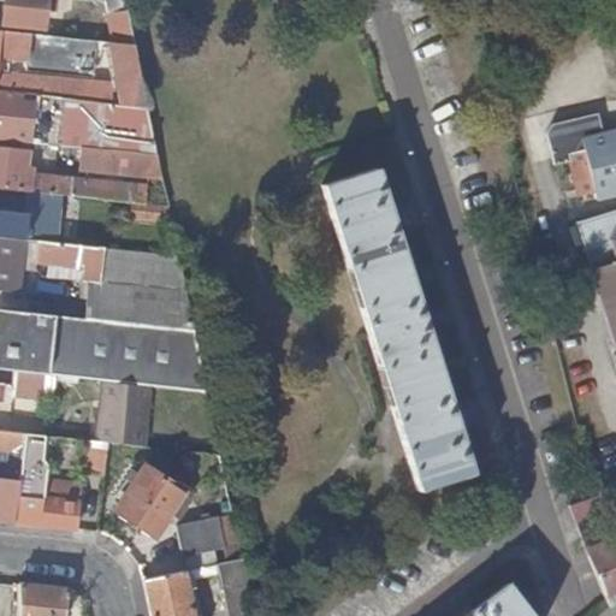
[(54,12),(55,0),(4,0),(1,25),(42,30),(43,11),(54,12)]
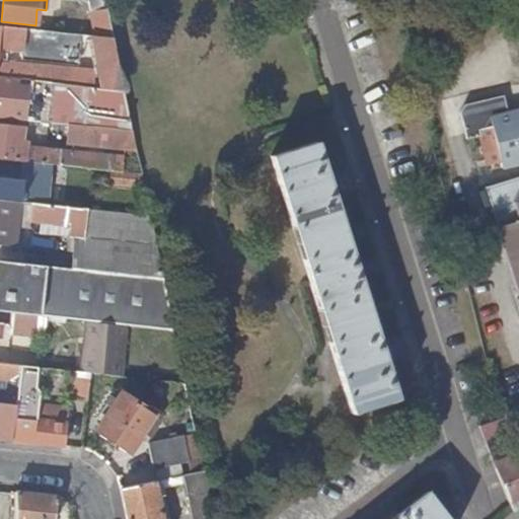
[(91,12),(96,35),(114,38),(107,9),(91,12)]
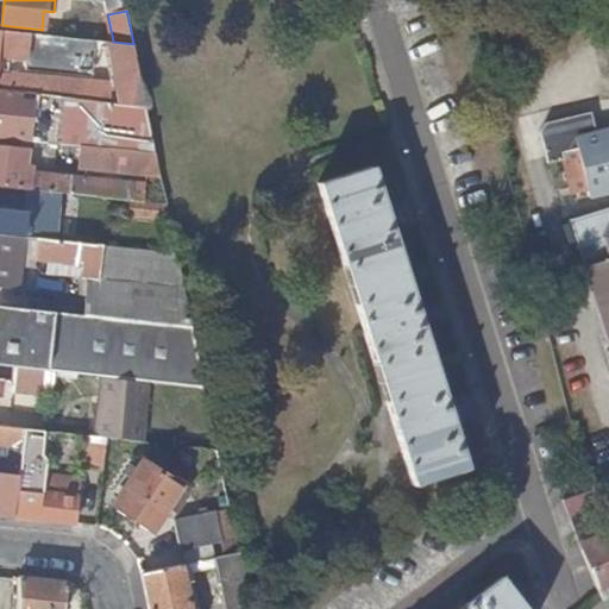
[(95,41),(0,31),(0,90),(52,96),(63,98),(113,102),(115,85),(16,74),(14,76),(0,74),(0,69),(11,71),(13,60),(93,68),(95,41)]
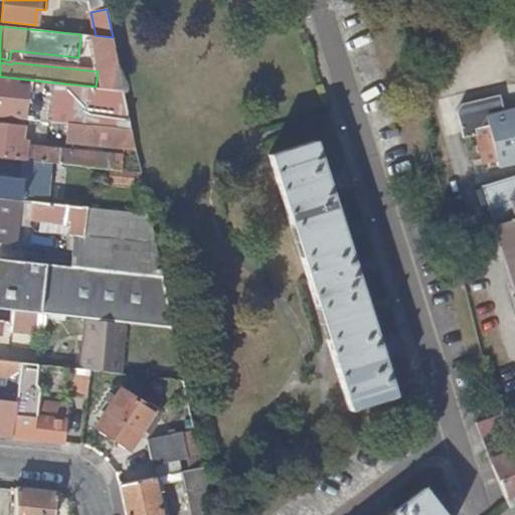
[(96,35),(93,35),(103,88),(123,90),(113,37),(96,35)]
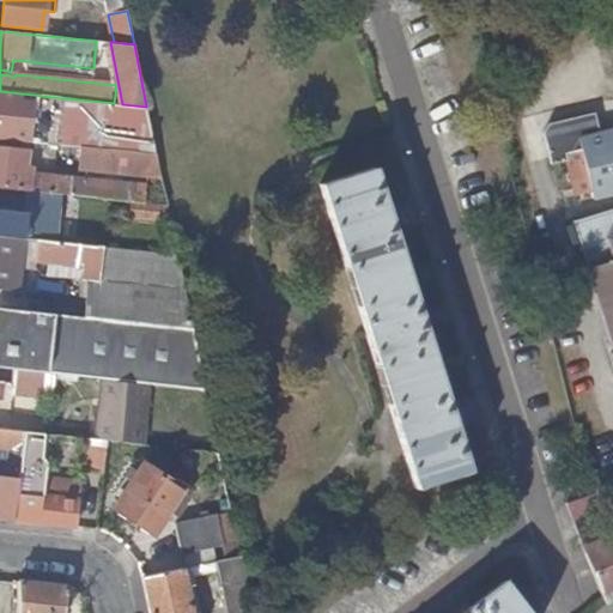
[(53,97),(0,91),(0,139),(48,145),(53,97)]
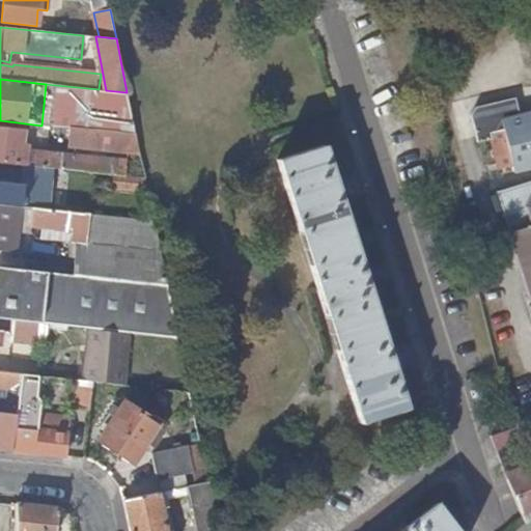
[(530,167),(530,113),(518,117),(513,99),(474,109),(470,114),(477,142),(491,139),(497,169),(511,166),(513,171),(530,167)]
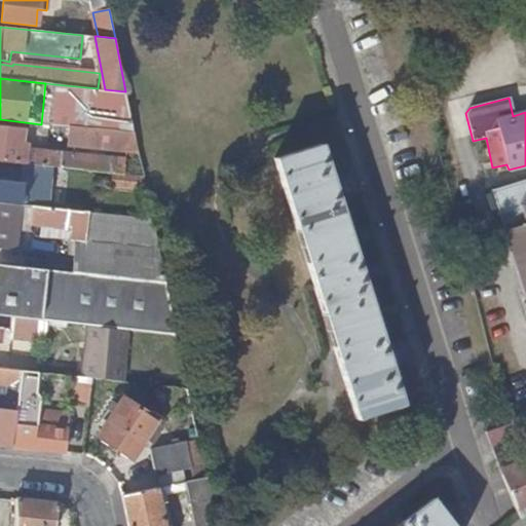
[(0,160),(111,173),(122,174),(123,158),(23,148),(24,132),(7,129),(7,128),(0,127),(0,160)]
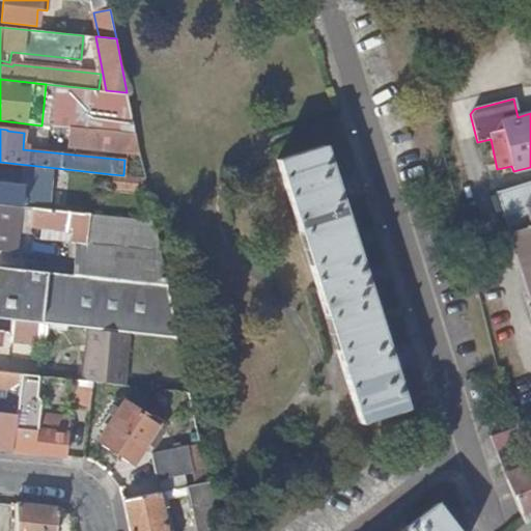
[(67,145),(140,154),(136,135),(70,129),(67,145)]
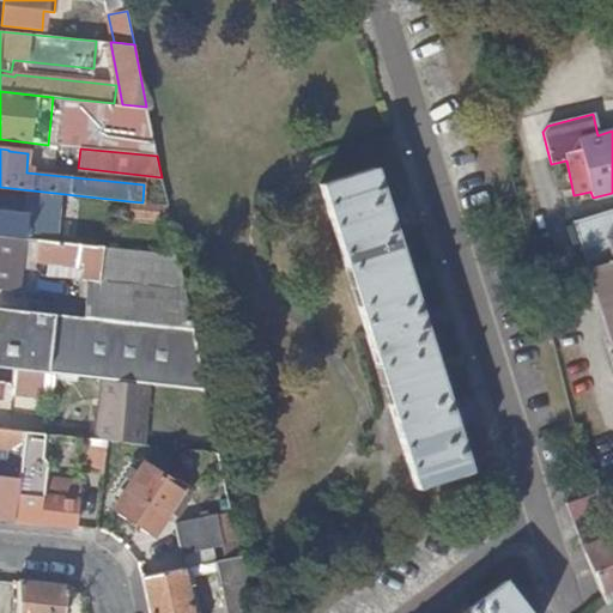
[(370,169),(319,186),(416,489),(467,472),(451,425),(447,411),(420,326),(416,313),(389,230),(384,216),(370,169)]
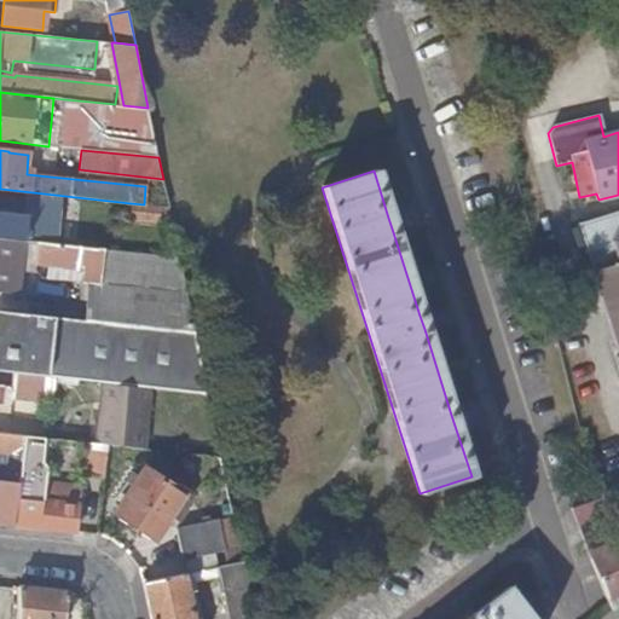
[(129,220),(173,225),(169,208),(144,204),(131,203),(129,220)]
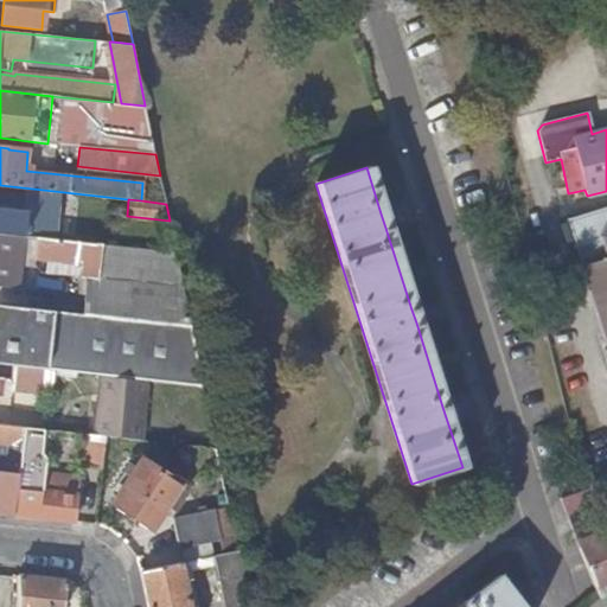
[(606,208),(568,221),(568,223),(562,225),(567,244),(574,242),(606,346),(606,208)]
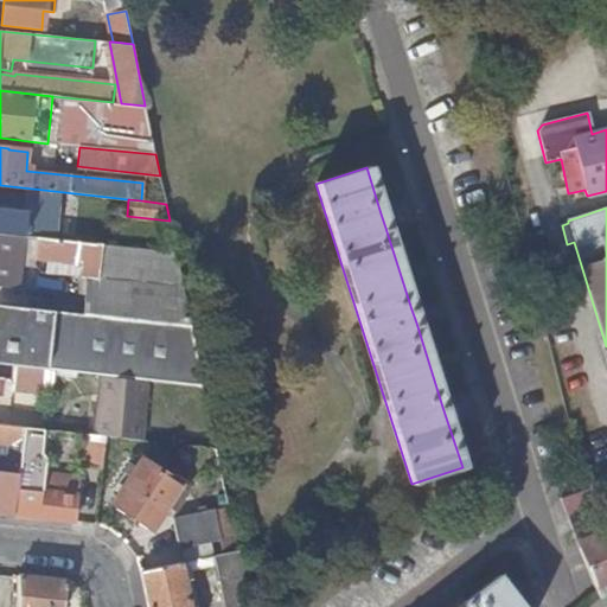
[(0,232),(24,236),(26,212),(0,209),(0,232)]
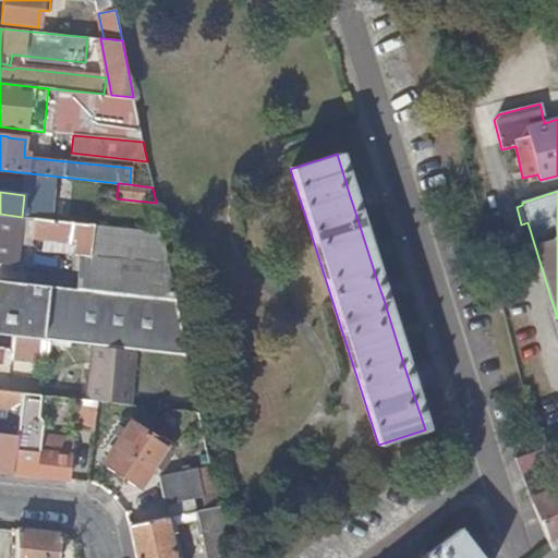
[(356,194),(350,196),(354,209),(361,207),(356,194)]
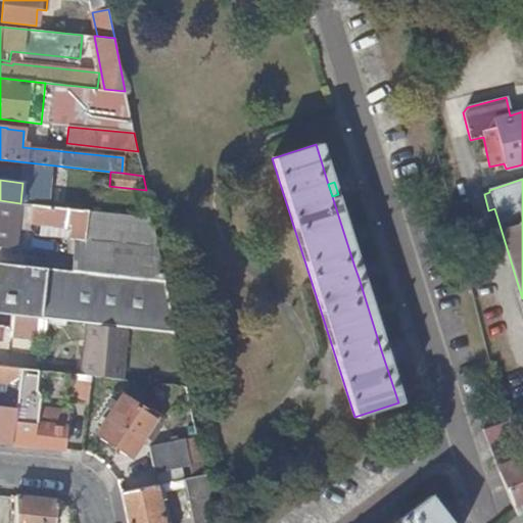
[(165,280),(152,218),(20,203),(0,200),(0,246),(14,248),(16,228),(32,229),(33,223),(80,228),(78,240),(76,255),(74,271),(165,280)]
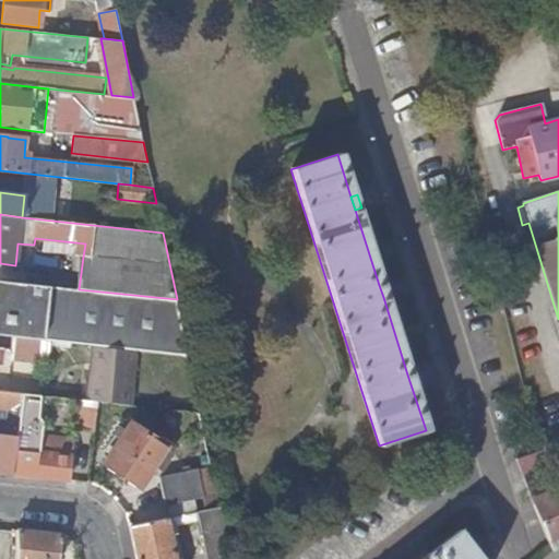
[(140,352),(189,356),(177,299),(79,289),(0,281),(0,335),(13,337),(50,342),(95,346),(140,352)]
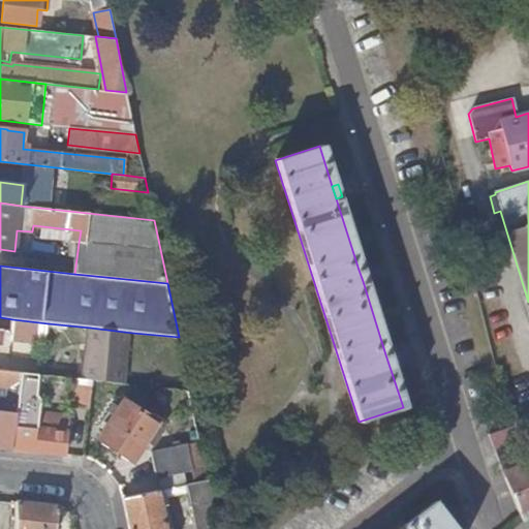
[(359,270),(363,281),(368,280),(365,268),(359,270)]
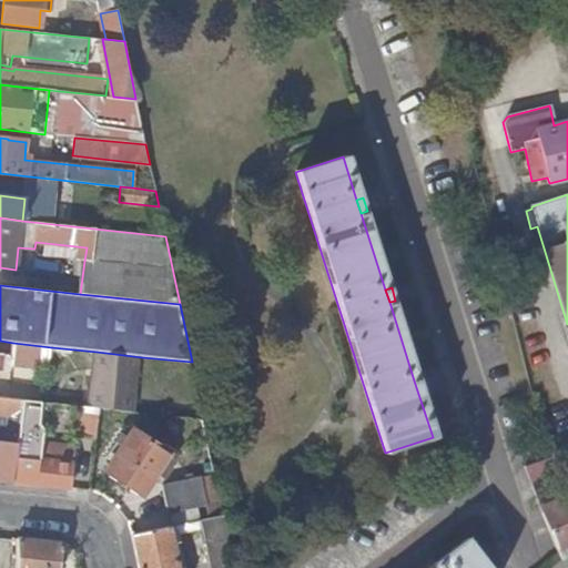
[(49,368),(51,347),(13,343),(11,365),(49,368)]
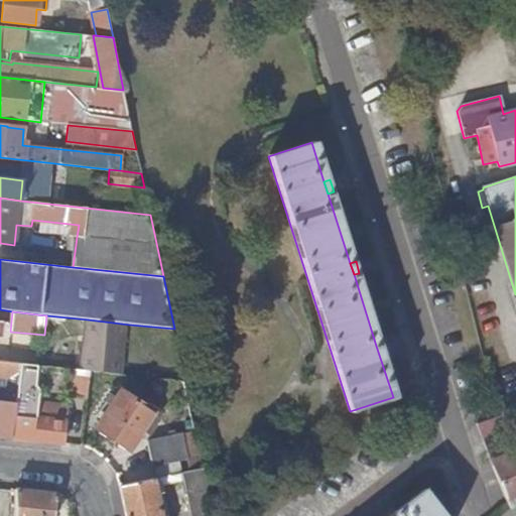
[(91,371),(123,374),(129,325),(88,319),(83,370),(91,371)]
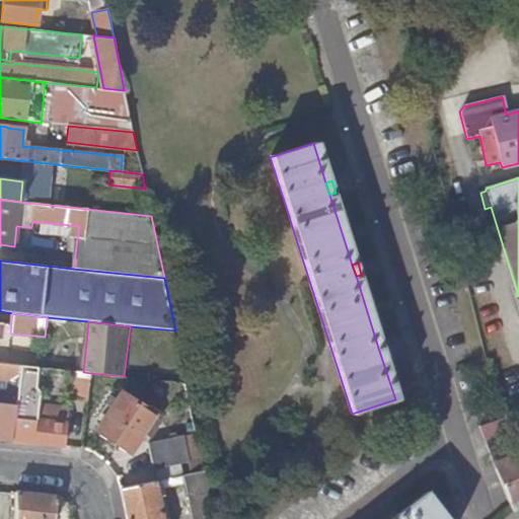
[(378,348),(382,360),(388,358),(384,346),(378,348)]
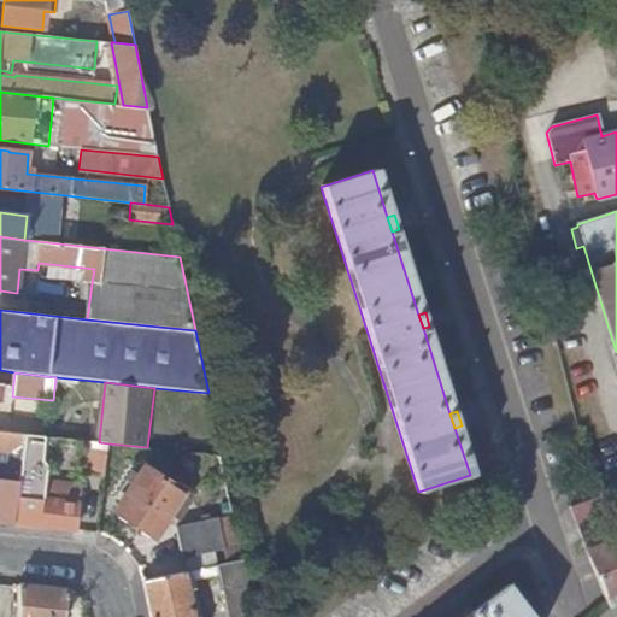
[(0,522),(16,524),(19,480),(25,434),(0,432),(0,522)]
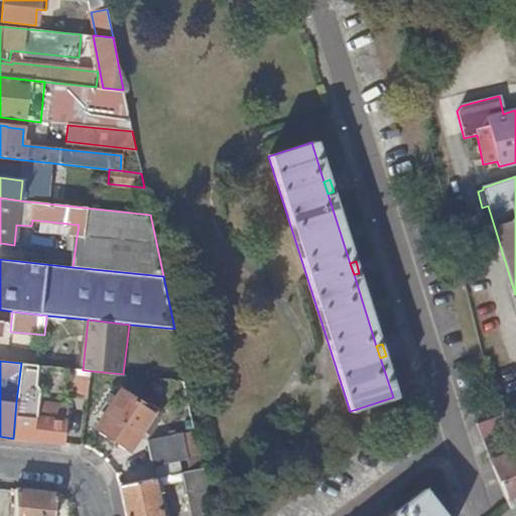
[(27,402),(27,399),(27,397),(29,396),(33,365),(21,363),(16,401),(27,402)]
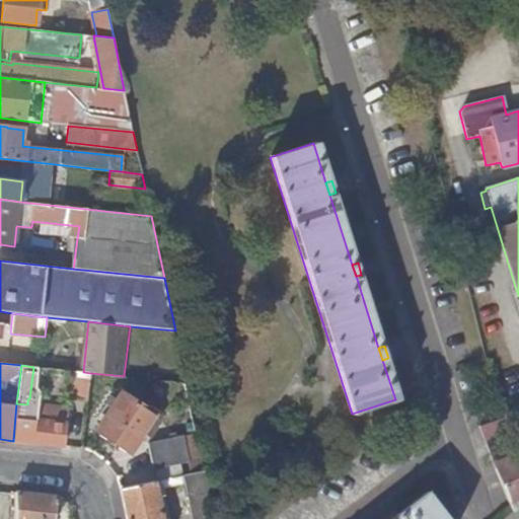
[(88,399),(91,373),(83,372),(74,371),(71,397),(88,399)]
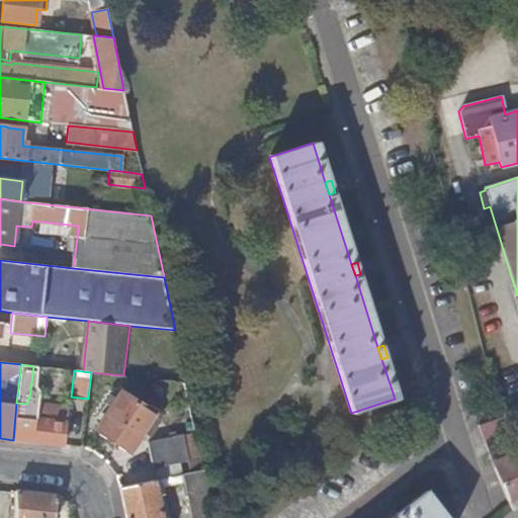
[(121,394),(97,431),(132,453),(145,433),(151,436),(160,420),(159,419),(163,413),(159,411),(156,415),(121,394)]
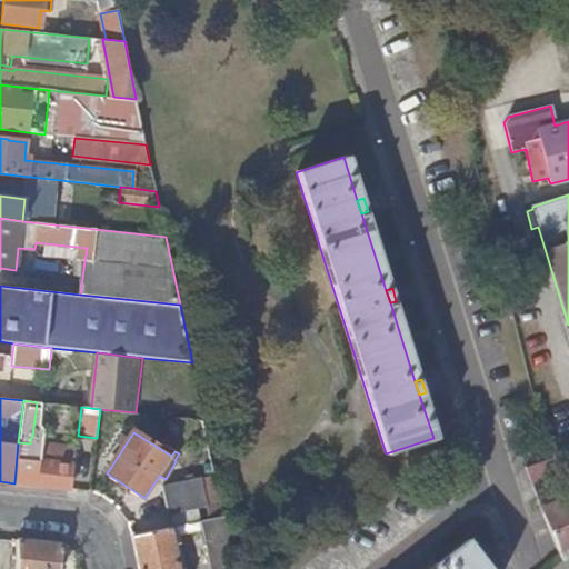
[(15,483),(72,489),(76,448),(33,443),(33,440),(30,440),(30,443),(18,442),(15,483)]
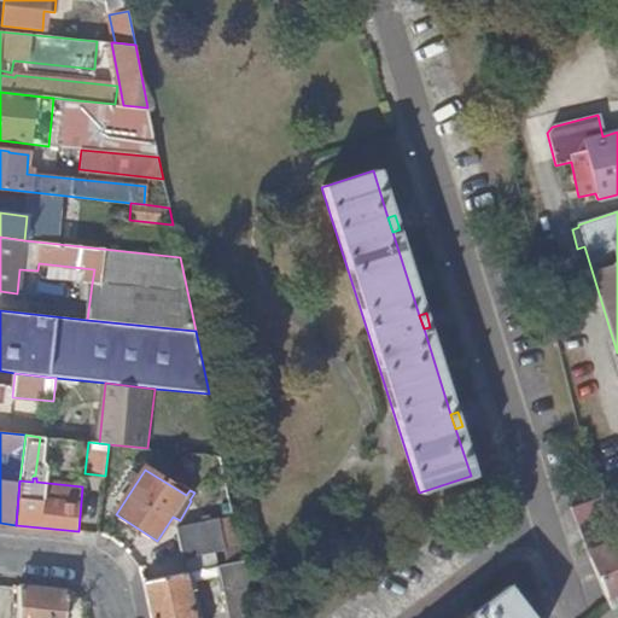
[(617,490),(605,496),(608,505),(616,522),(617,519),(617,490)]
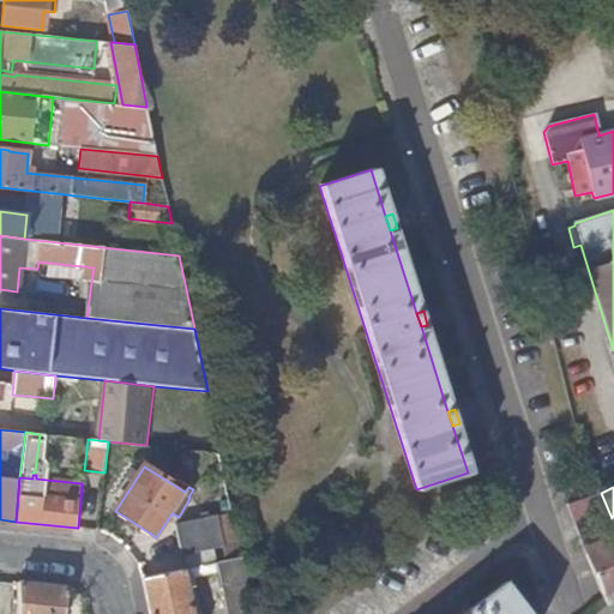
[(601,493),(589,497),(566,504),(571,513),(605,501),(601,493)]
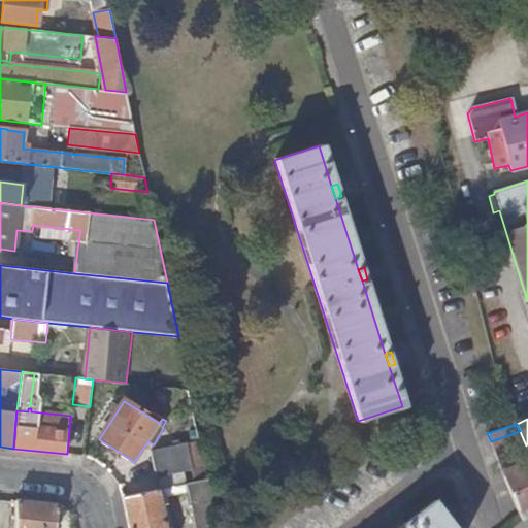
[(189,484),(208,480),(200,440),(153,451),(161,489),(170,488),(176,486),(189,484)]
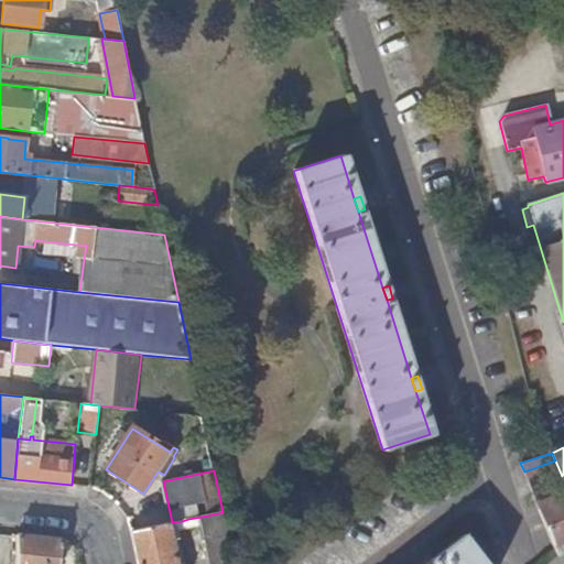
[(563,494),(538,505),(559,555),(563,550),(563,494)]
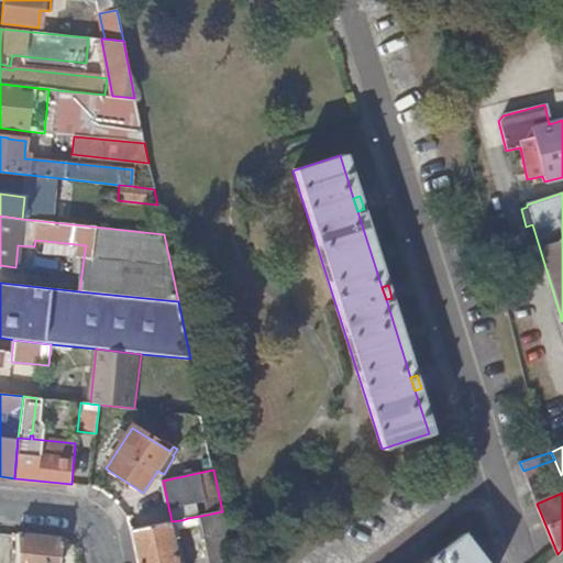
[(210,562),(232,562),(222,511),(201,516),(210,562)]
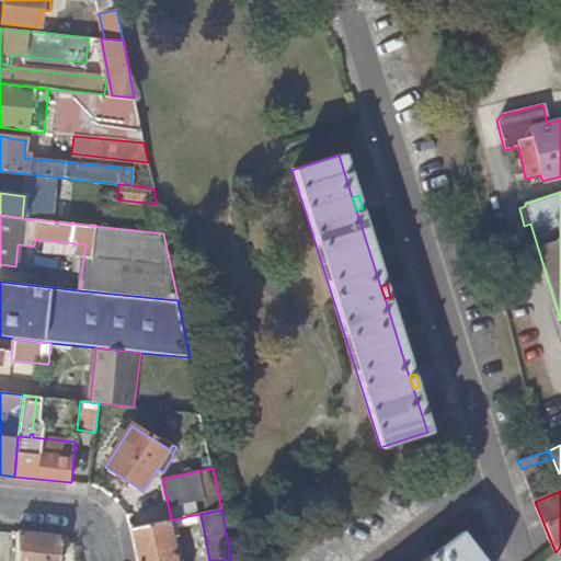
[(136,560),(178,560),(171,530),(170,521),(129,528),(136,560)]
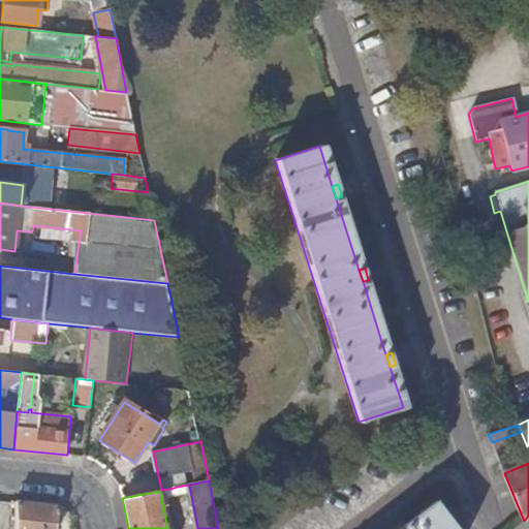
[(161,500),(167,528),(174,528),(167,499),(161,500)]
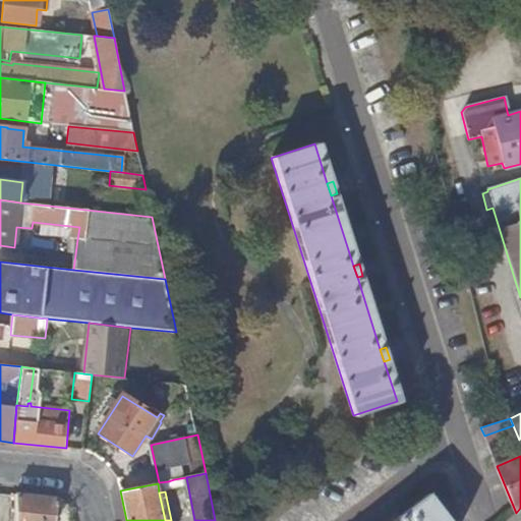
[(54,520),(57,499),(17,495),(16,520),(54,520)]
